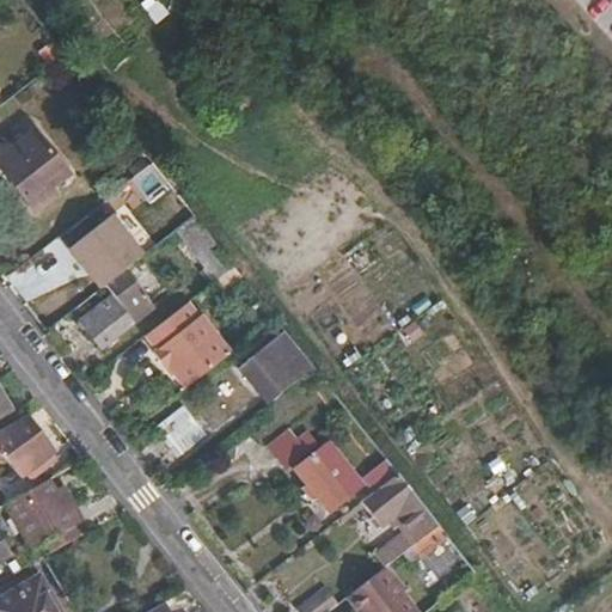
[(34,132),(8,151),(0,158),(0,169),(13,185),(34,212),(55,195),(50,188),(67,175),(34,132)]
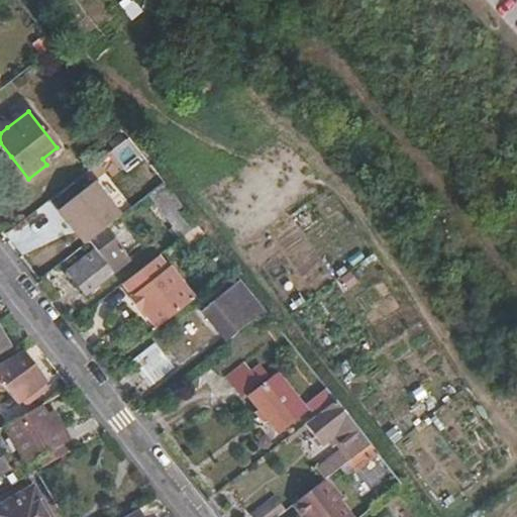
[(0,142),(0,133),(7,127),(3,122),(0,123),(0,161),(2,164),(11,157),(0,142)]
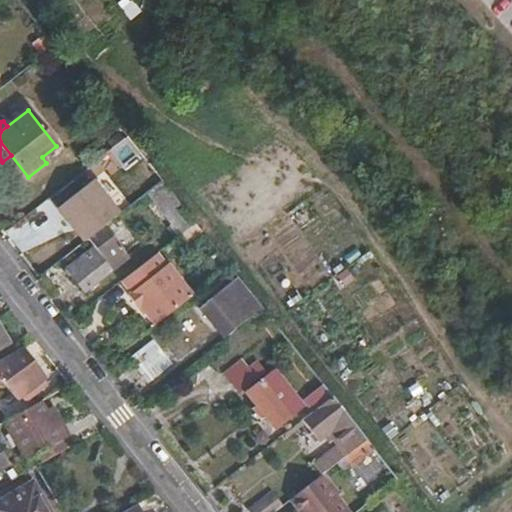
[(118,132),(106,141),(112,148),(123,139),(118,132)]
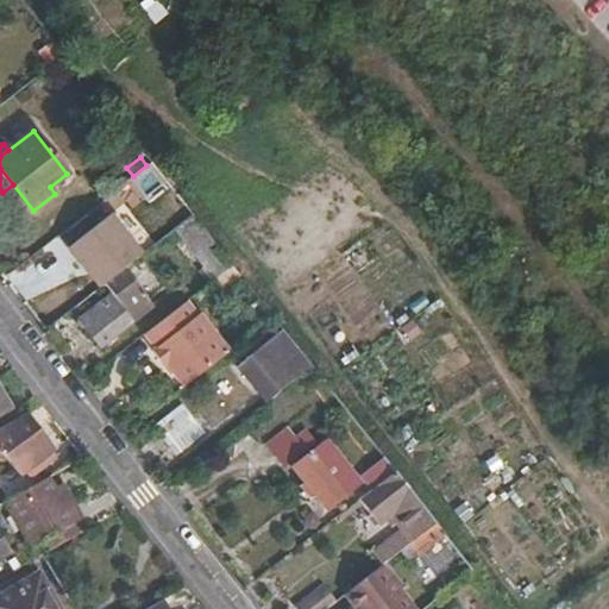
[(67,249),(98,288),(142,253),(111,214),(67,249)]
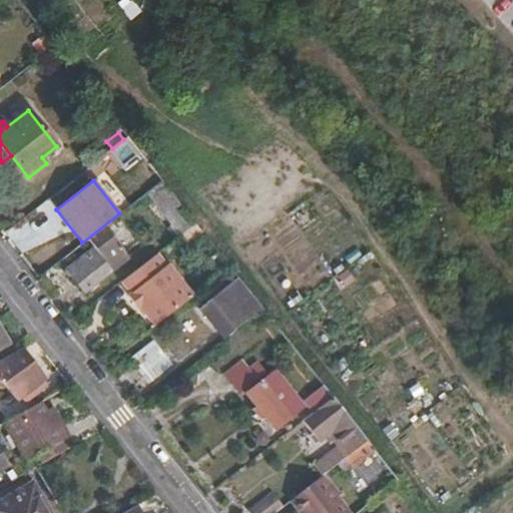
[(195,223),(161,180),(145,192),(179,236),(195,223)]
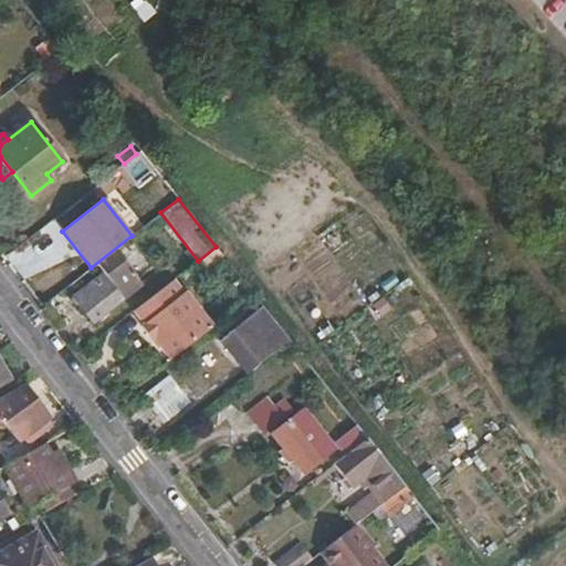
[(104,273),(72,297),(92,324),(142,285),(114,250),(96,264),(104,273)]
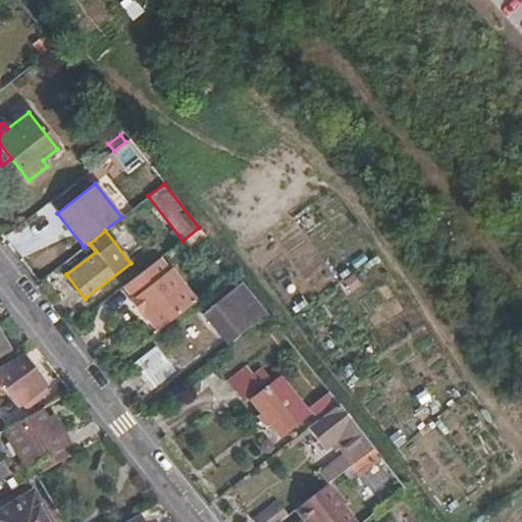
[(218,253),(212,257),(227,275),(232,271),(218,253)]
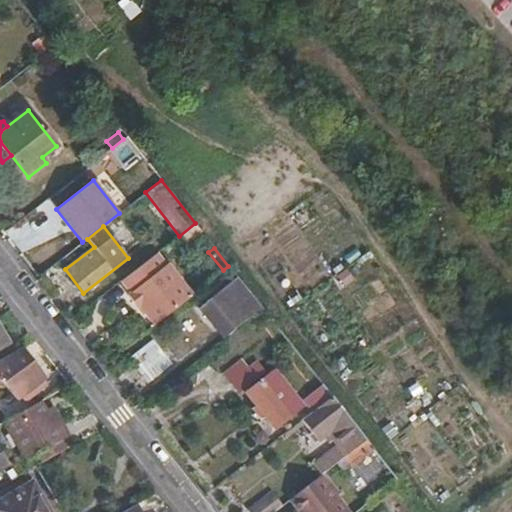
[(157,253),(120,282),(129,294),(127,296),(137,309),(140,307),(154,325),(192,296),(167,264),(166,265),(157,253)]
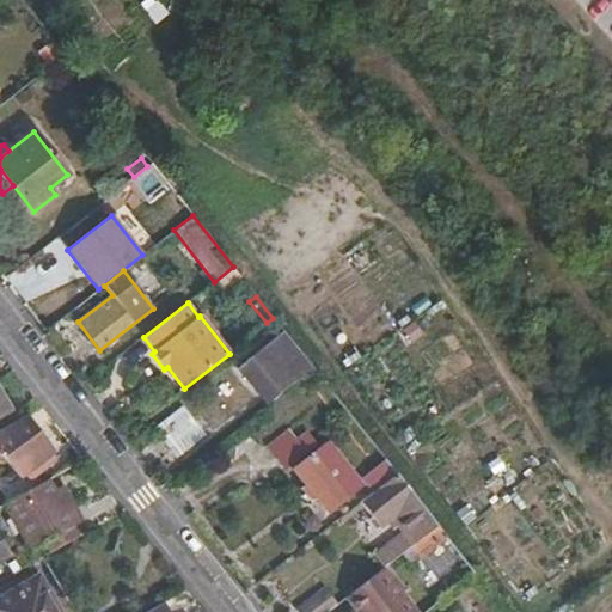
[(237,369),(265,405),(312,369),(282,332),(237,369)]
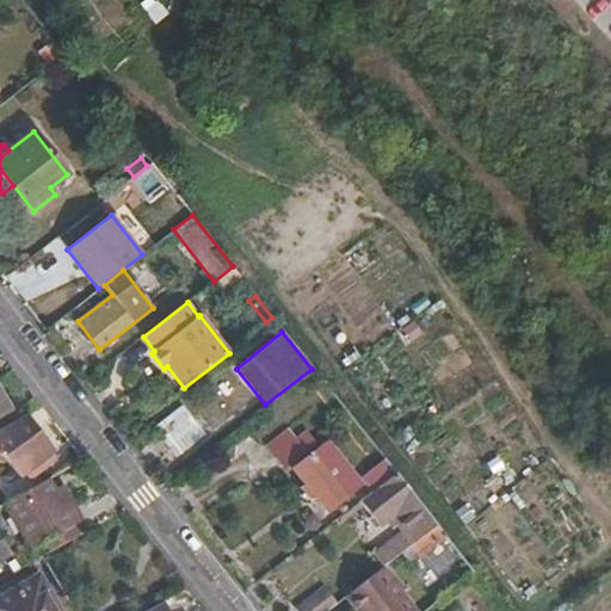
[(177,397),(146,420),(176,457),(205,434),(177,397)]
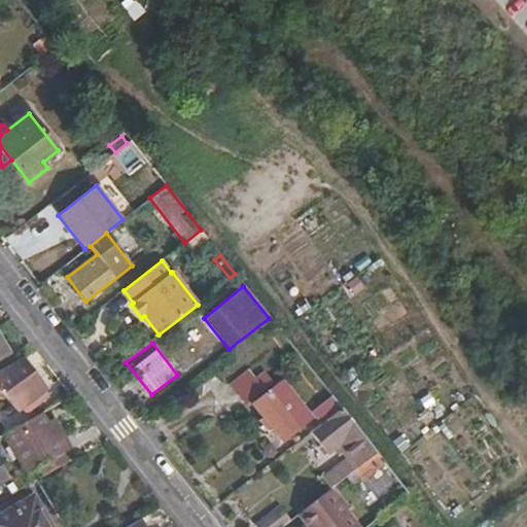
[(23,358),(0,371),(0,395),(4,393),(12,405),(18,412),(19,413),(22,410),(25,414),(48,395),(45,392),(47,391),(23,358)]
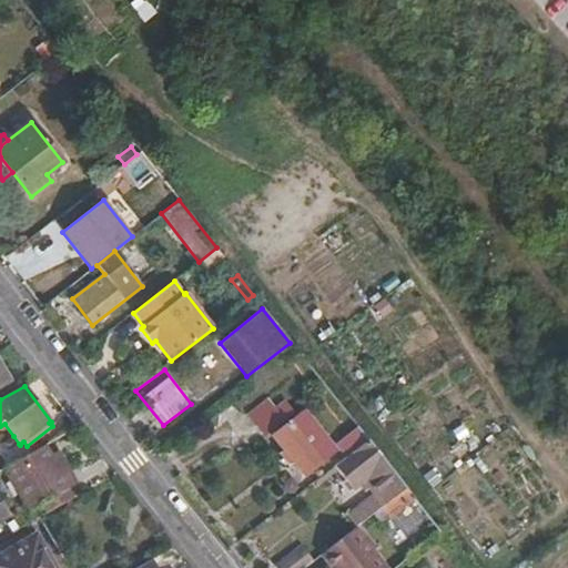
[(267,397),(247,414),(264,436),(294,414),(284,399),(275,407),(267,397)]
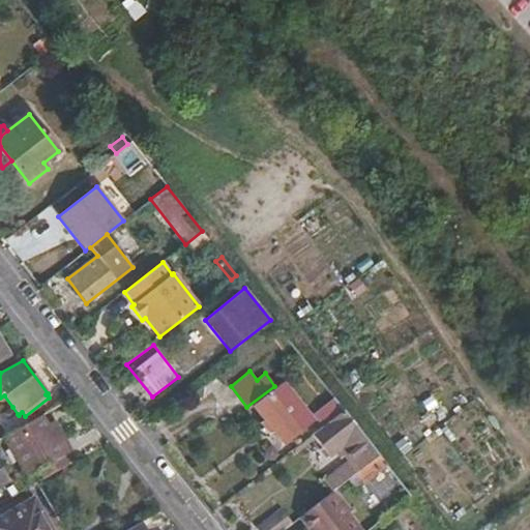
[(284,385),(255,408),(283,444),(313,420),(284,385)]
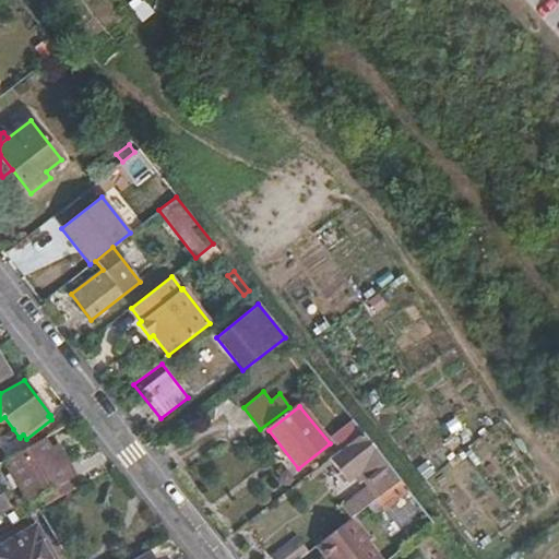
[(363,433),(352,418),(329,436),(341,451),(363,433)]
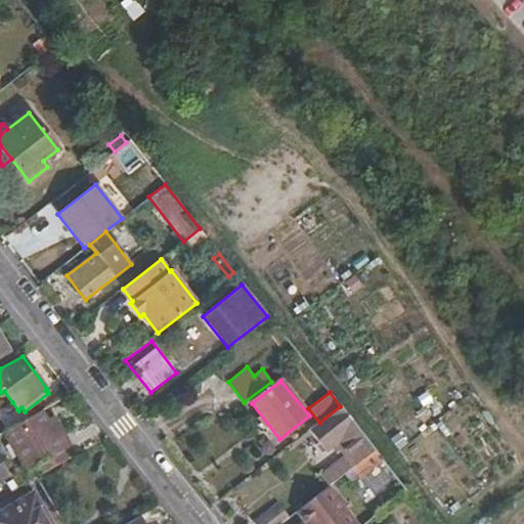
[(17,409),(12,402),(3,408),(7,416),(17,409)]
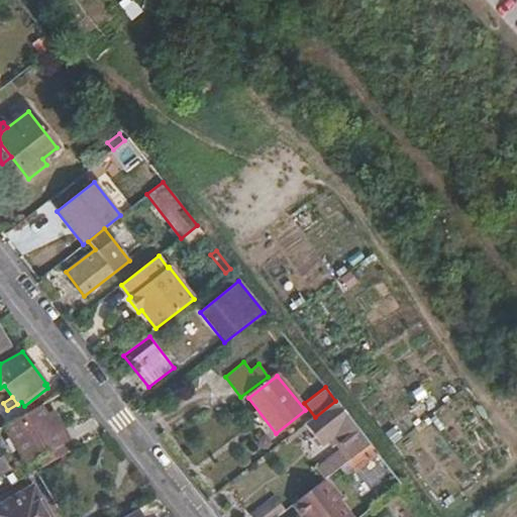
[(315,417),(287,438),(290,442),(307,428),(320,445),(326,441),(331,448),(337,444),(342,450),(316,471),(324,480),(339,469),(347,462),(370,444),(335,401),(315,417)]
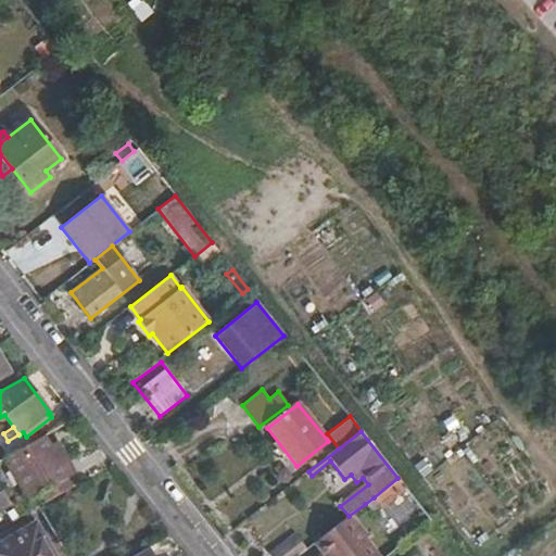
[(45,436),(4,458),(28,500),(68,477),(60,460),(67,455),(59,440),(50,445),(45,436)]
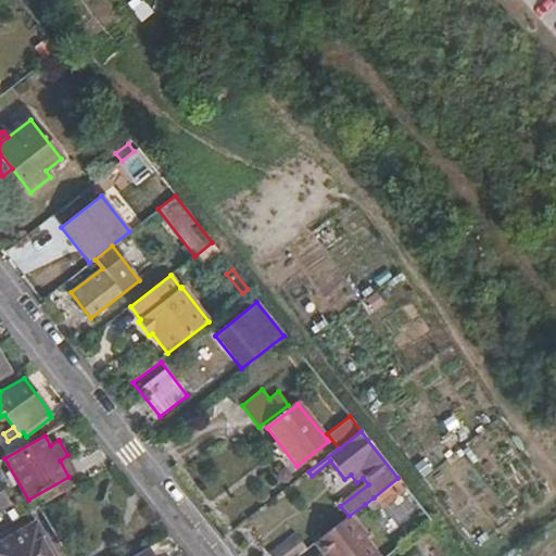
[(60,460),(68,477),(76,472),(67,455),(60,460)]
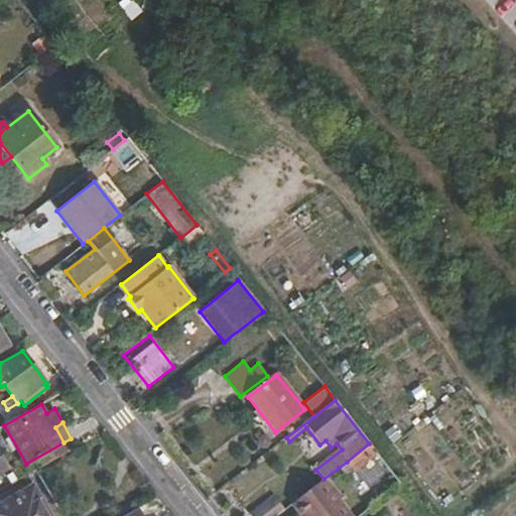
[(369,443),(347,462),(353,471),(354,472),(377,455),(369,443)]
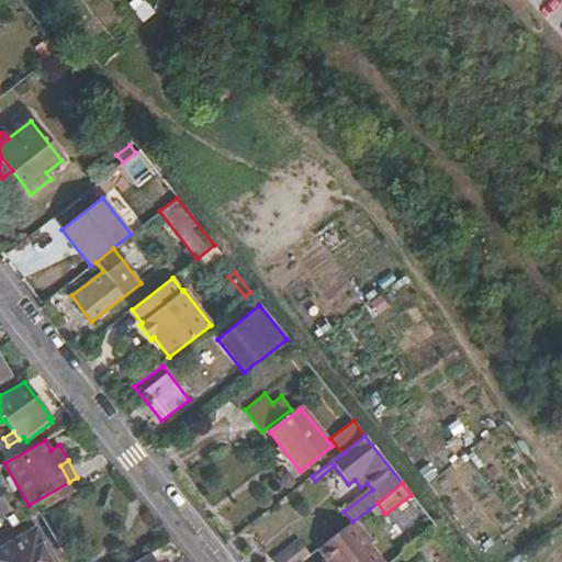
[(0,491),(0,515),(10,509),(0,491)]
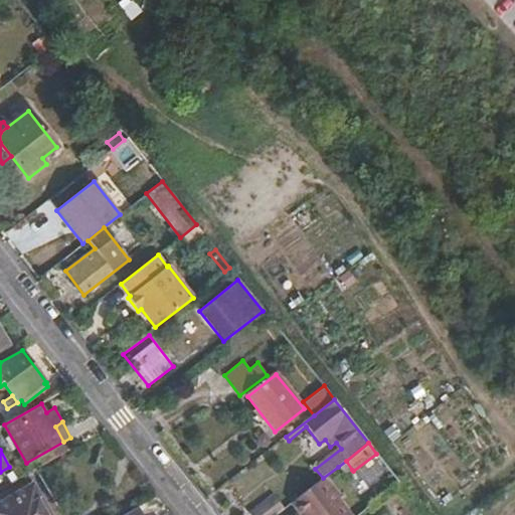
[(346,461),(338,467),(345,476),(352,470),(346,461)]
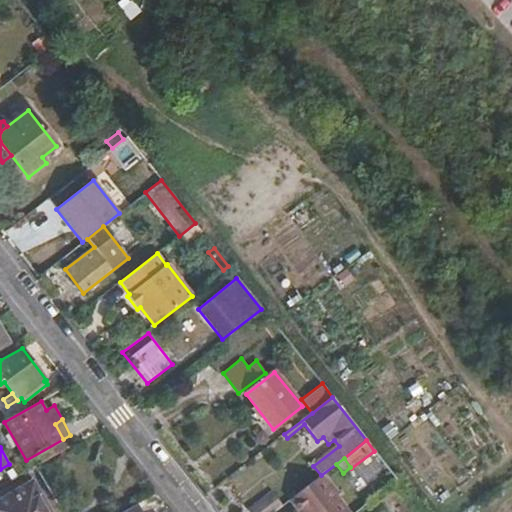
[(0,511),(48,511),(25,474),(0,488),(0,511)]
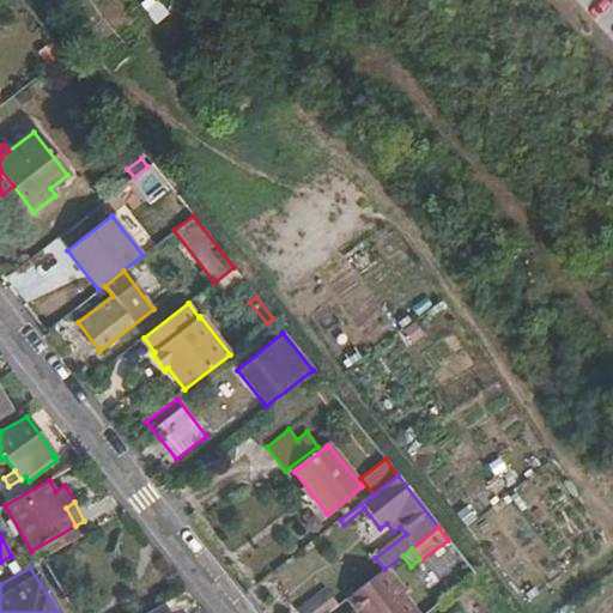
[(418,612),(384,569),(346,599),(356,612),(418,612)]
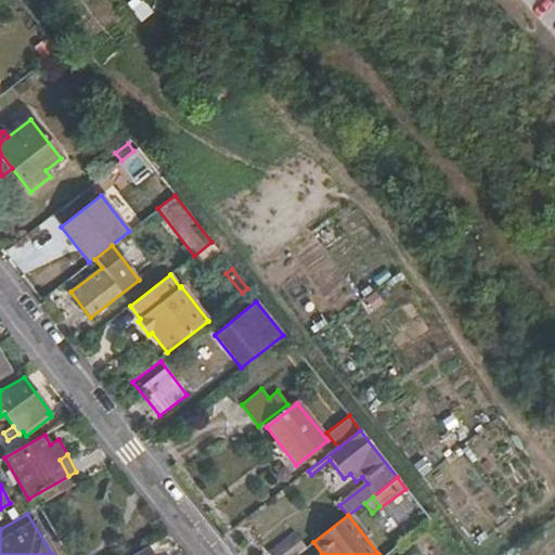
[(269,554),(270,554),(296,554),(306,547),(295,533),(269,554)]
